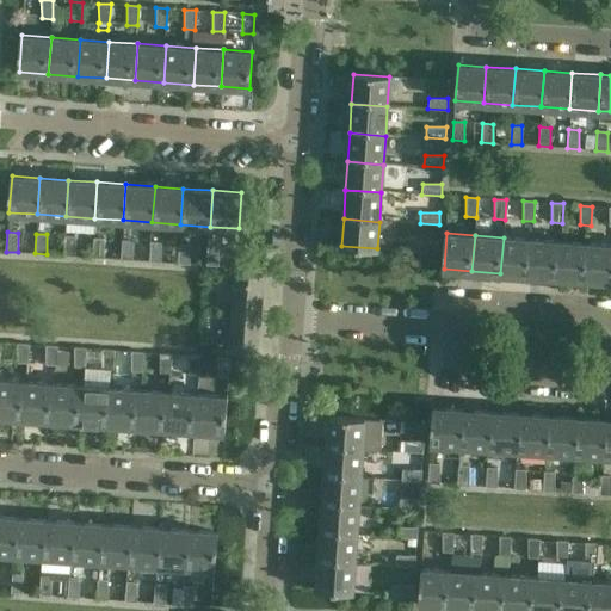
[(65,236),(63,255),(75,257),(75,236),(65,236)]
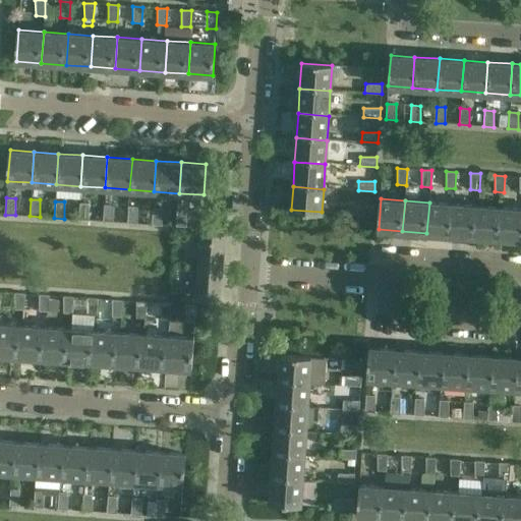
[(79,203),(78,220),(89,220),(89,204),(79,203)]
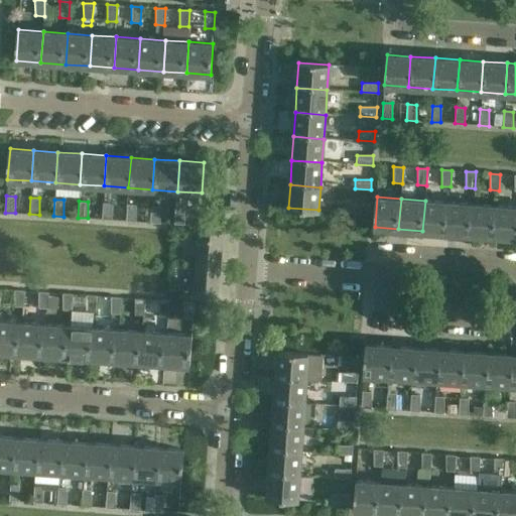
[(422,231),(447,233),(449,202),(425,201),(422,231)]
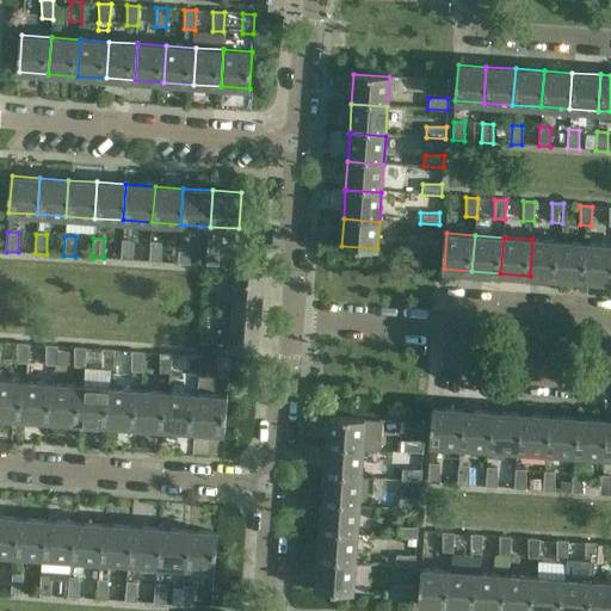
[(530,276),(559,278),(561,241),(532,239),(530,276)]
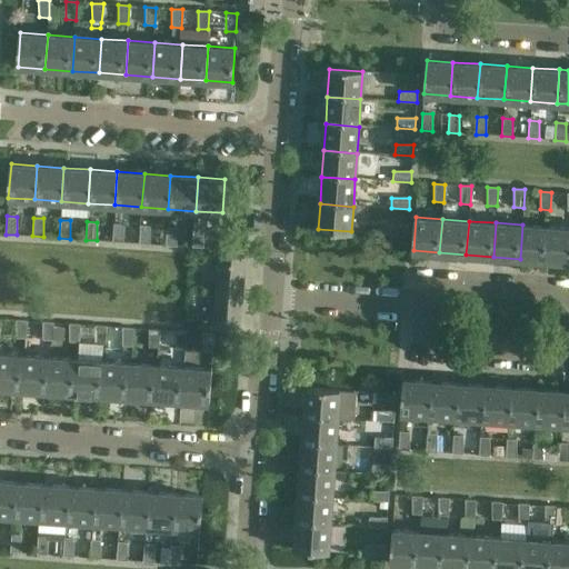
[(113,223),(112,242),(123,242),(123,225),(113,223)]
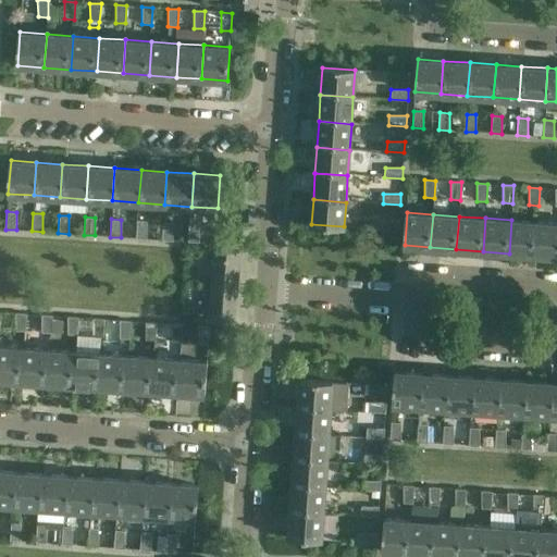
[(382,220),(381,230),(398,231),(399,220),(382,220)]
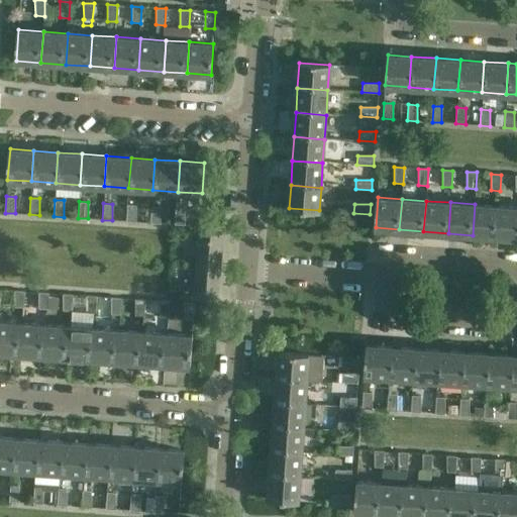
[(473,235),(497,236),(499,206),(475,204),(473,235)]
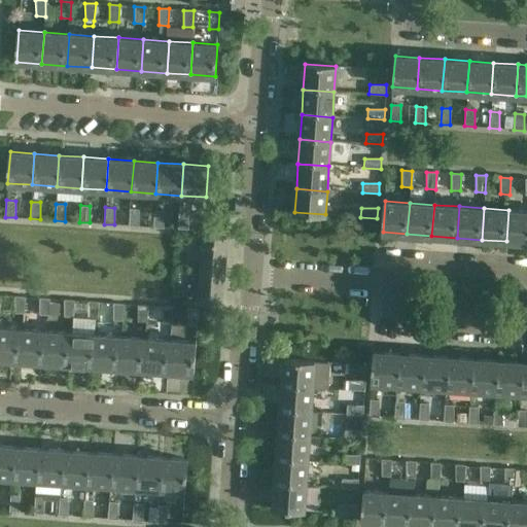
[(130,209),(129,225),(139,226),(139,209),(130,209)]
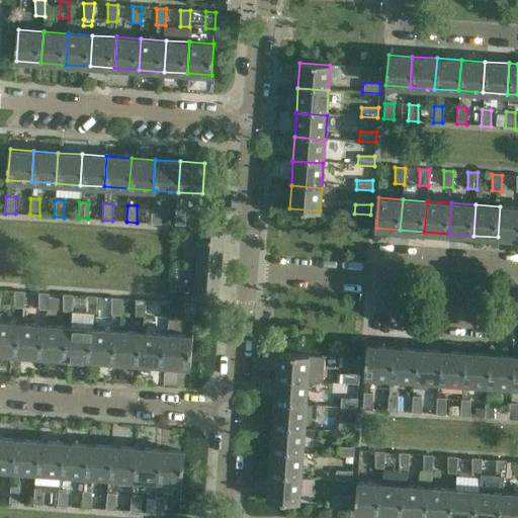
[(152,206),(151,224),(161,224),(161,207),(152,206)]
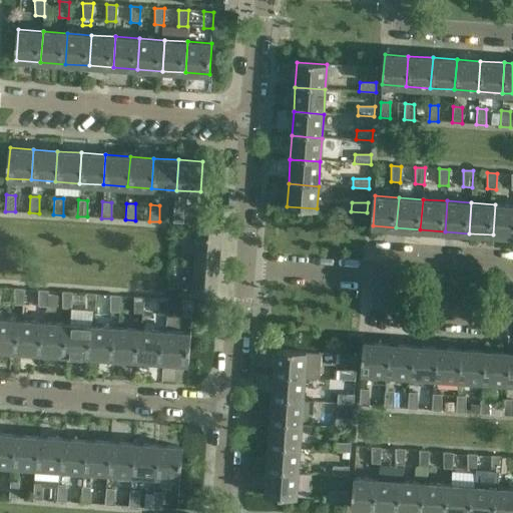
[(493,234),(512,235),(512,204),(495,204),(493,234)]
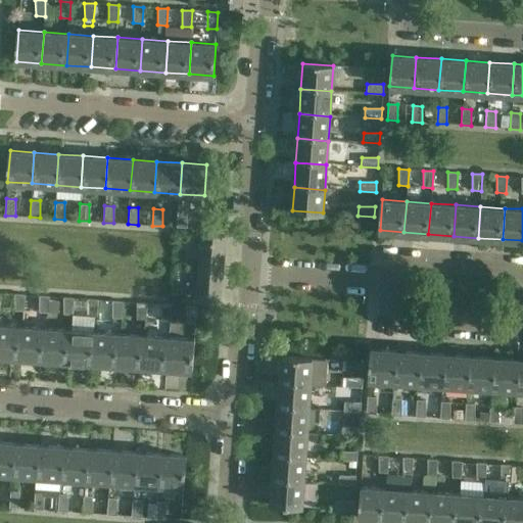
[(178,210),(177,228),(187,228),(187,211),(178,210)]
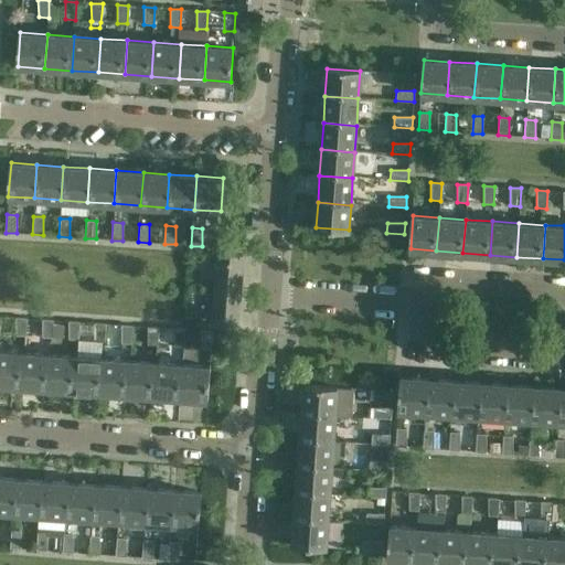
[(14,318),(14,336),(24,337),(25,318),(14,318)]
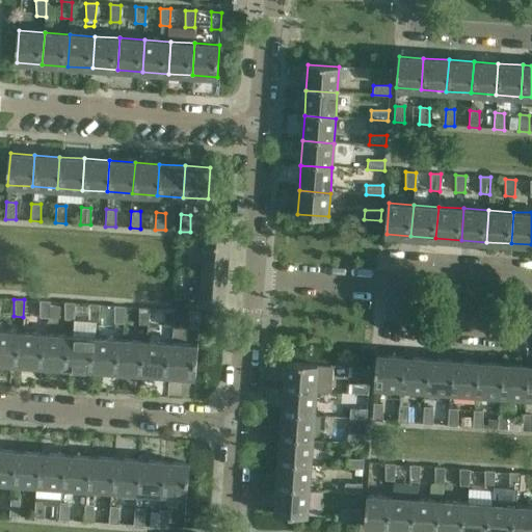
[(38,300),(38,318),(48,318),(49,301),(38,300)]
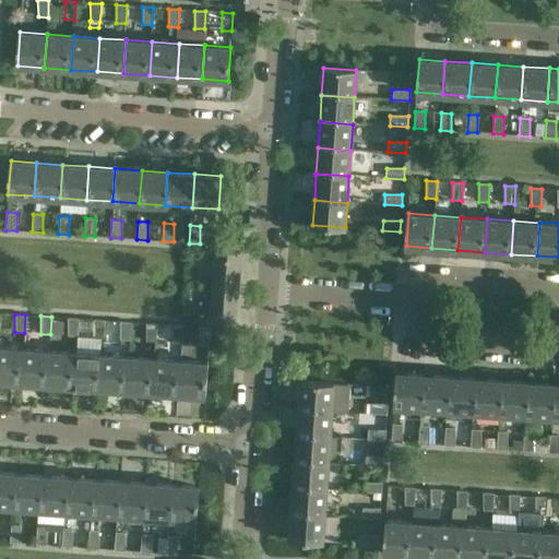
[(67,318),(67,336),(76,336),(78,319),(67,318)]
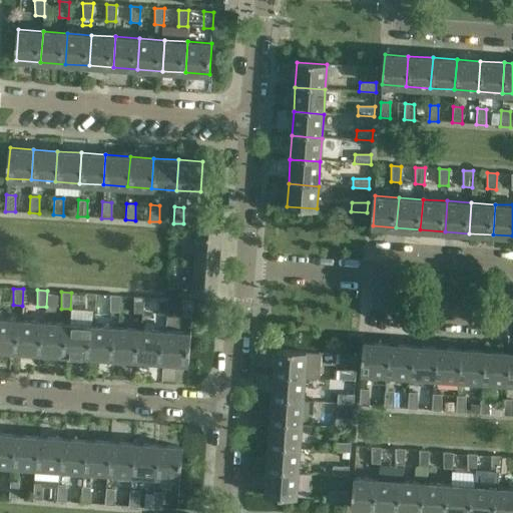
[(85,294),(85,310),(94,311),(95,295),(85,294)]
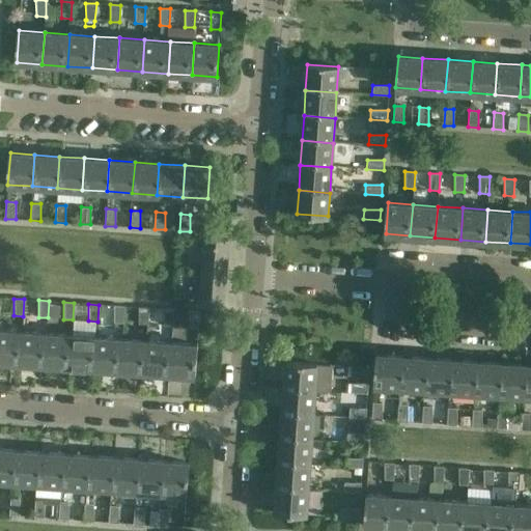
[(113,306),(113,323),(114,323),(114,331),(120,332),(121,323),(122,324),(123,306),(113,306)]
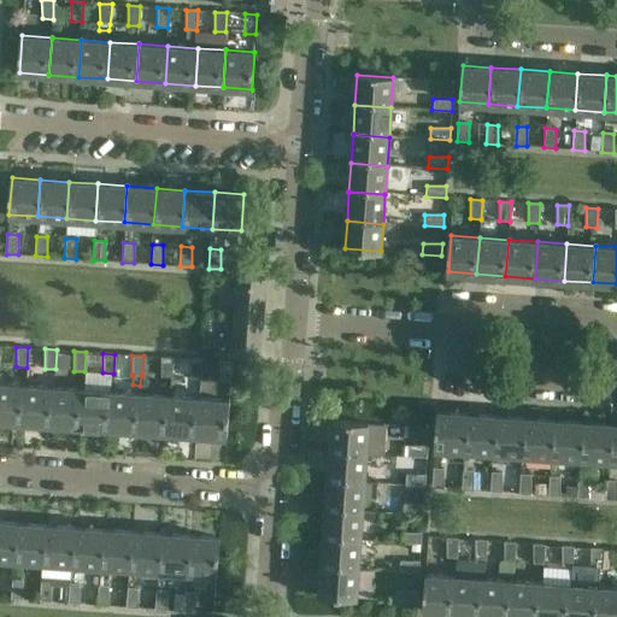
[(160,357),(160,377),(171,377),(172,358),(160,357)]
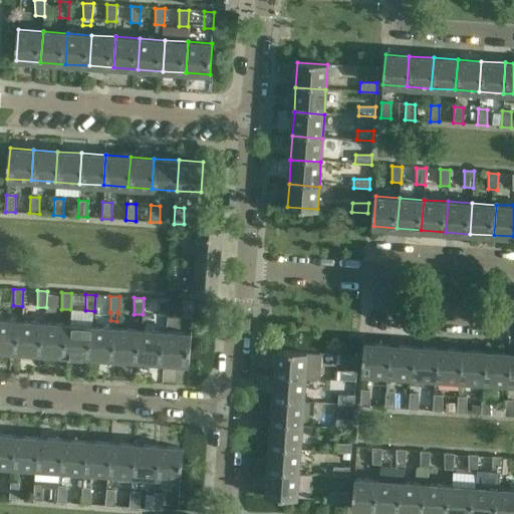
[(158,299),(158,316),(167,316),(168,300),(158,299)]
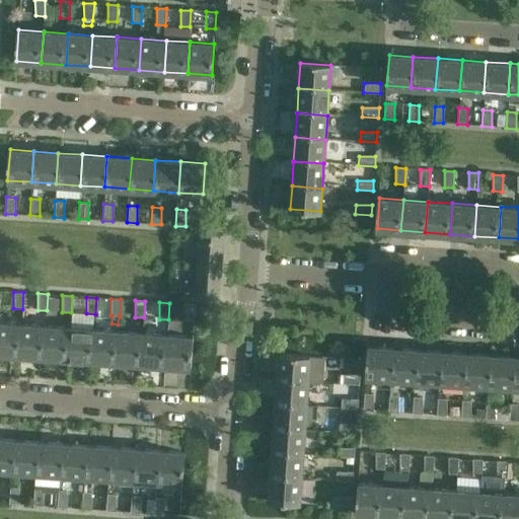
[(194,321),(195,305),(184,304),(184,321),(194,321)]
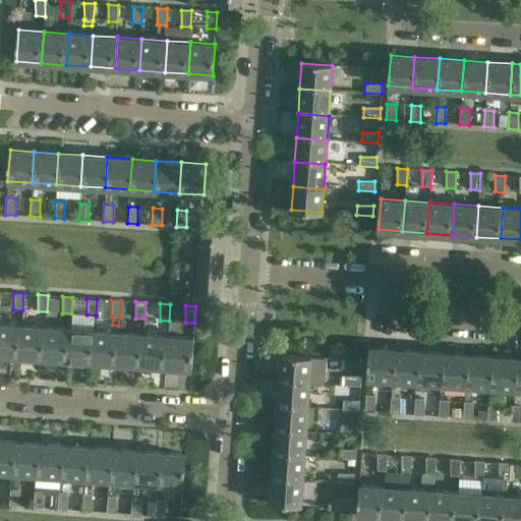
[(21,325),(0,323),(0,354),(19,356),(21,325)]
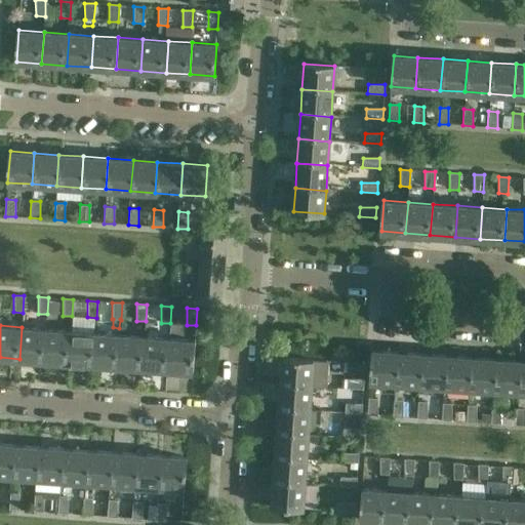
[(46,329),(22,327),(19,359),(44,360),(46,329)]
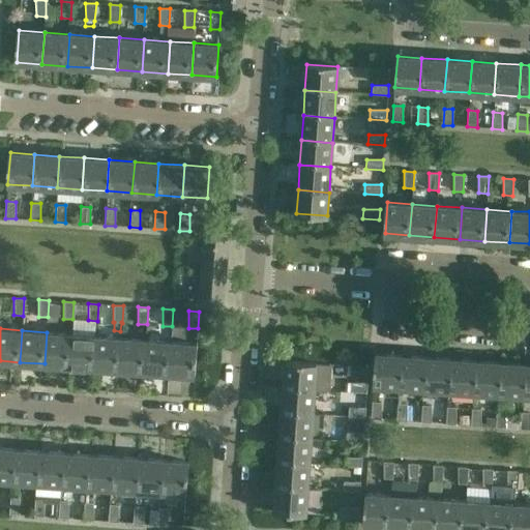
[(45,363),(69,365),(71,334),(47,332),(45,363)]
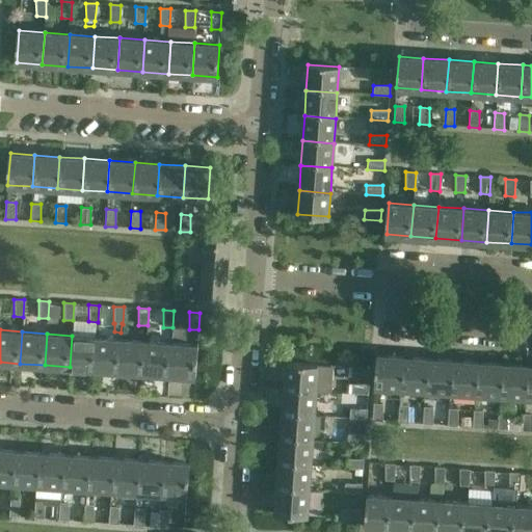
[(70,367),(95,369),(97,338),(72,336),(70,367)]
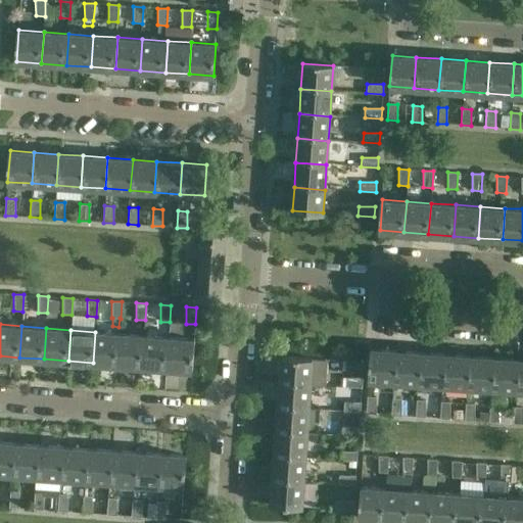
[(120,334),(95,332),(93,363),(117,365),(120,334)]
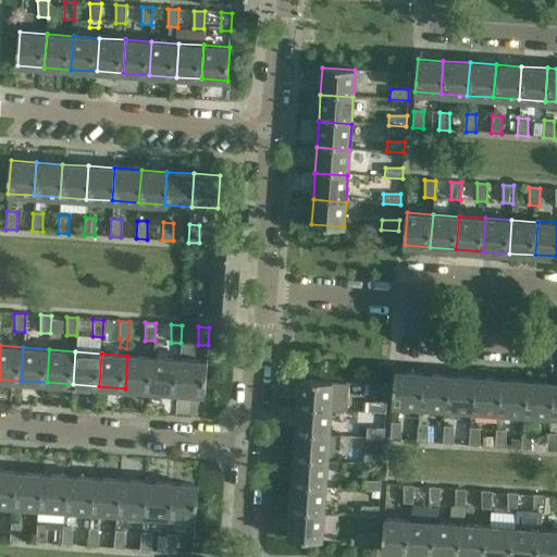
[(153,357),(127,356),(125,388),(150,390),(153,357)]
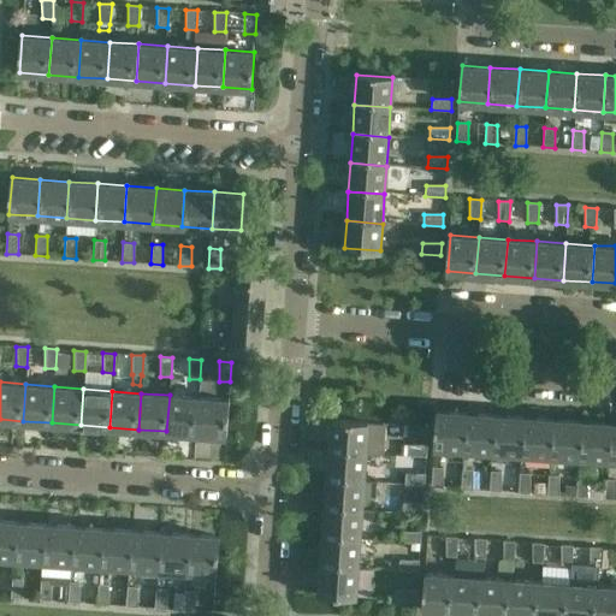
[(199,397),(170,395),(166,431),(196,433),(199,397)]
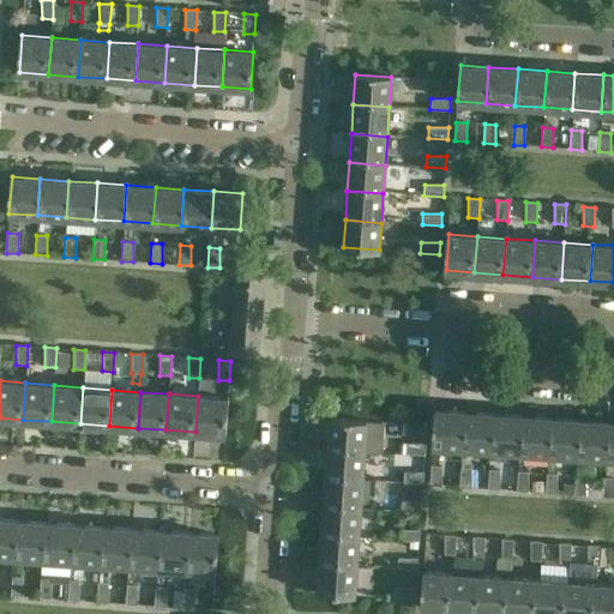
[(228,398),(198,396),(196,432),(226,434),(228,398)]
